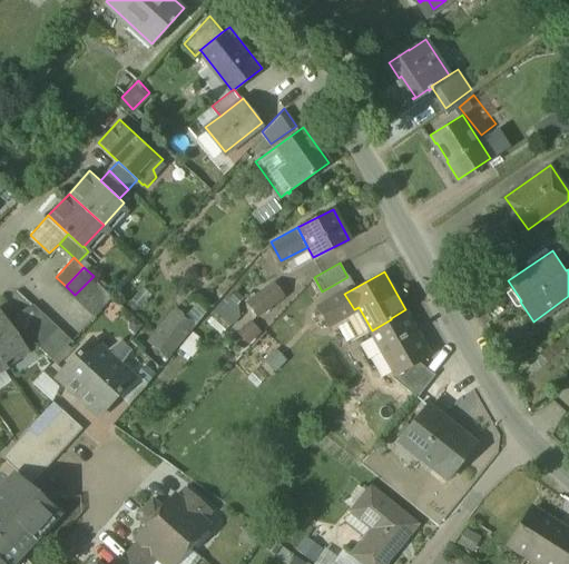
[(94,276),(75,295),(85,304),(104,285),(94,276)]
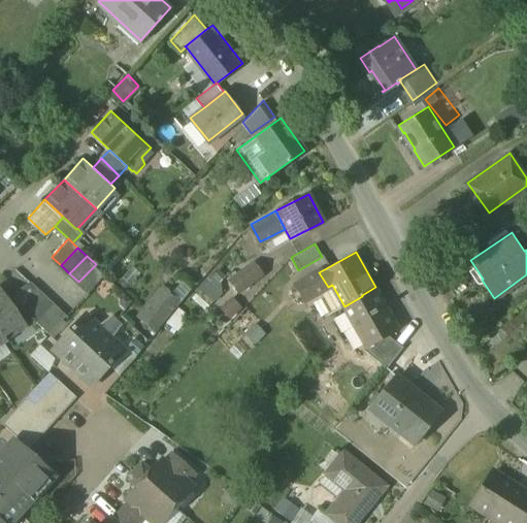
[(255,261),(230,279),(237,290),(263,272),(255,261)]
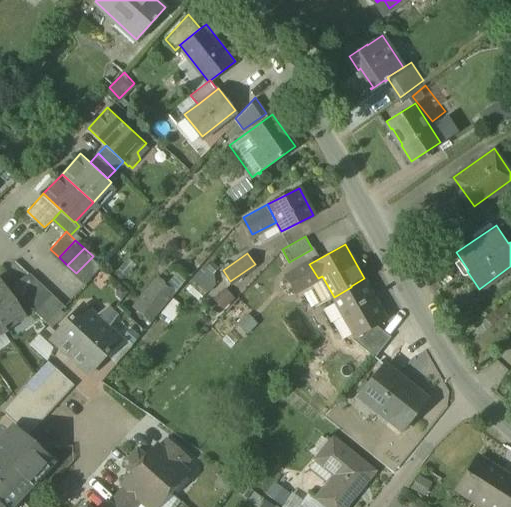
[(93,256),(76,273),(85,282),(101,264),(93,256)]
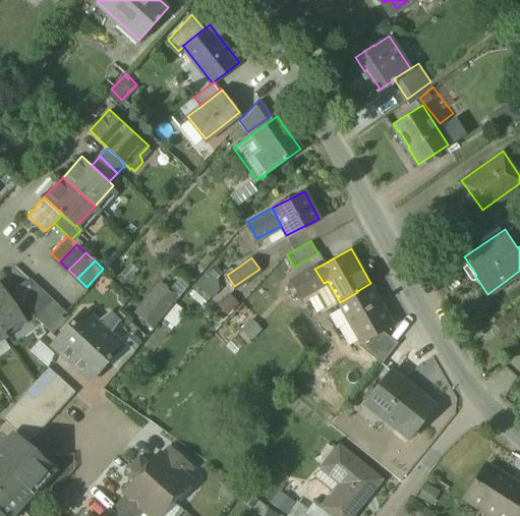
[(197,283),(215,291),(223,275),(206,267),(197,283)]
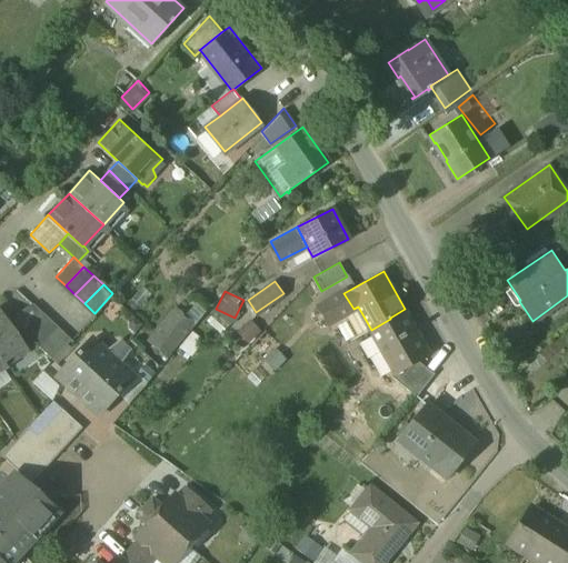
[(32,301),(9,318),(20,334),(25,330),(25,329),(42,310),(32,301)]
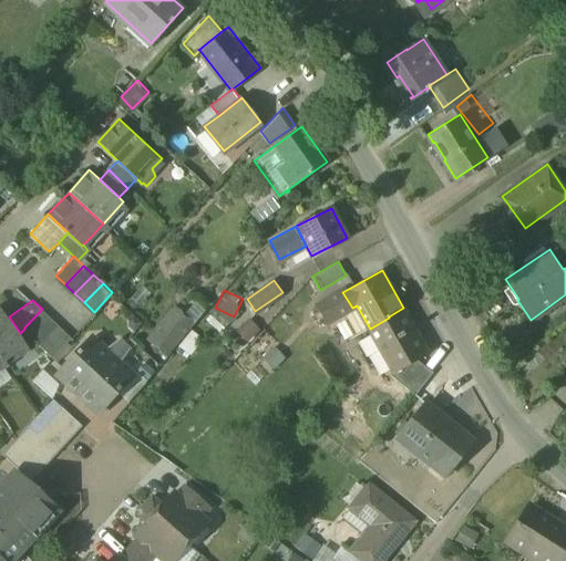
[(9,317),(0,304),(0,357),(1,359),(26,341),(20,333),(9,317)]
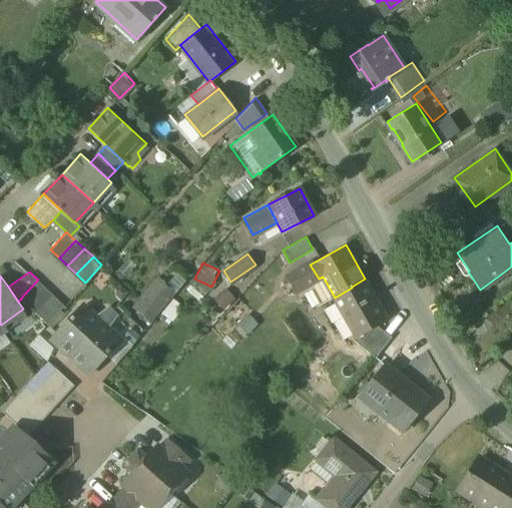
[(174,291),(159,278),(136,305),(151,318),(174,291)]
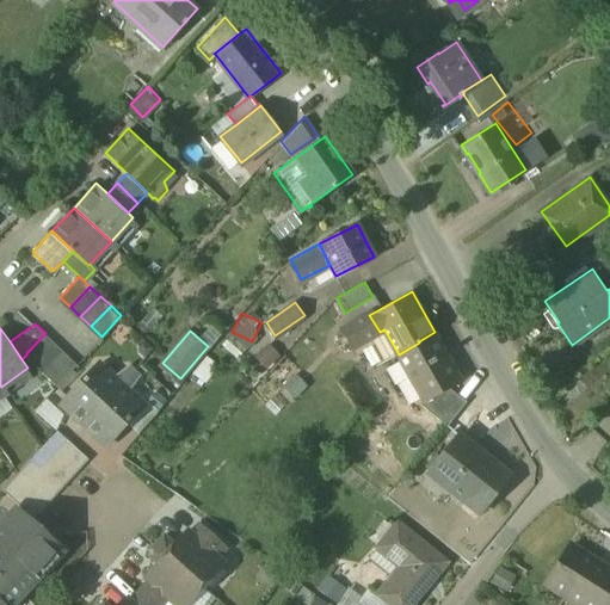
[(435,332),(419,341),(419,343),(399,355),(424,399),(425,400),(450,386),(462,380),(435,332)]
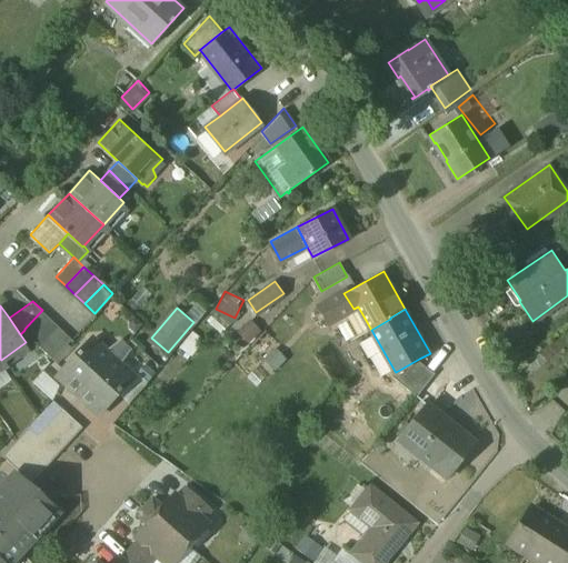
[(42,310),(25,329),(25,330),(35,339),(52,319),(42,310)]
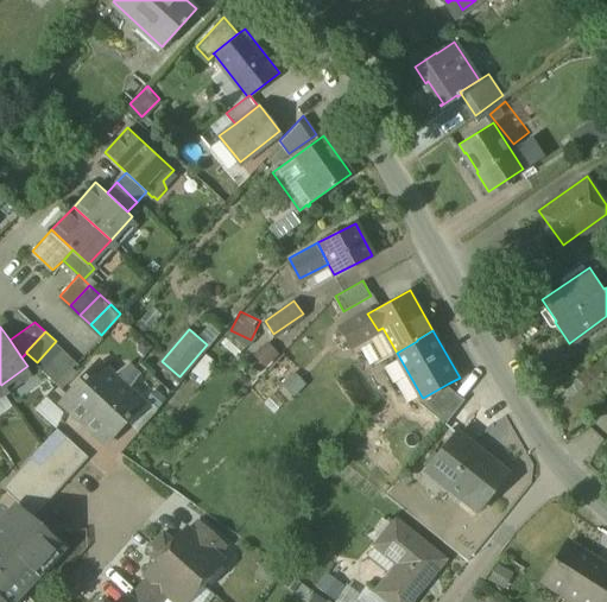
[(254,347),(265,360),(280,348),(270,335),(254,347)]
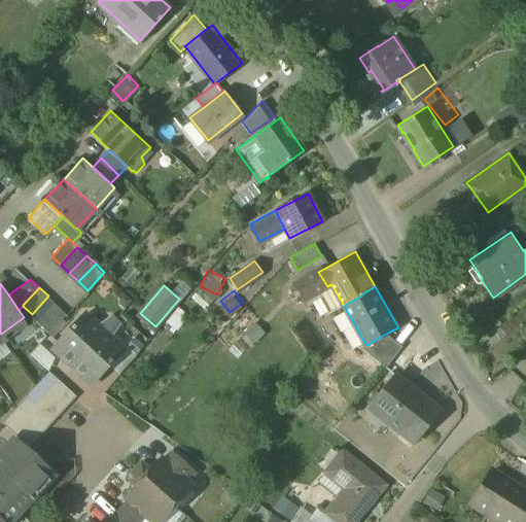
[(48,296),(32,314),(40,322),(58,304),(48,296)]
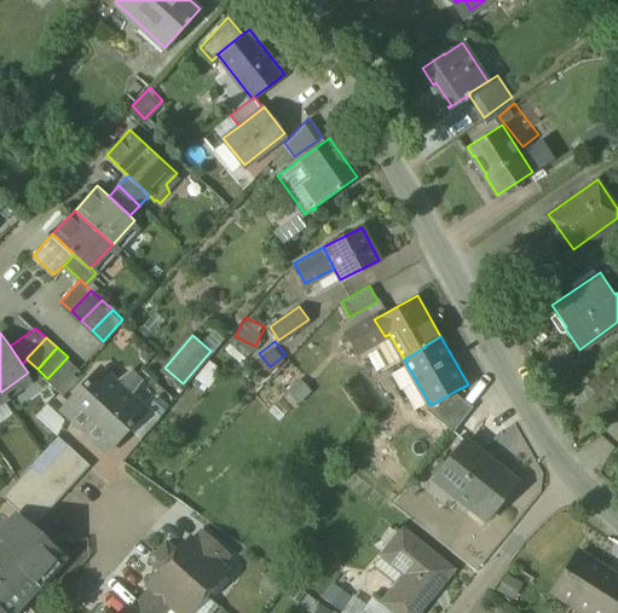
[(68,357),(47,379),(58,388),(79,368),(68,357)]
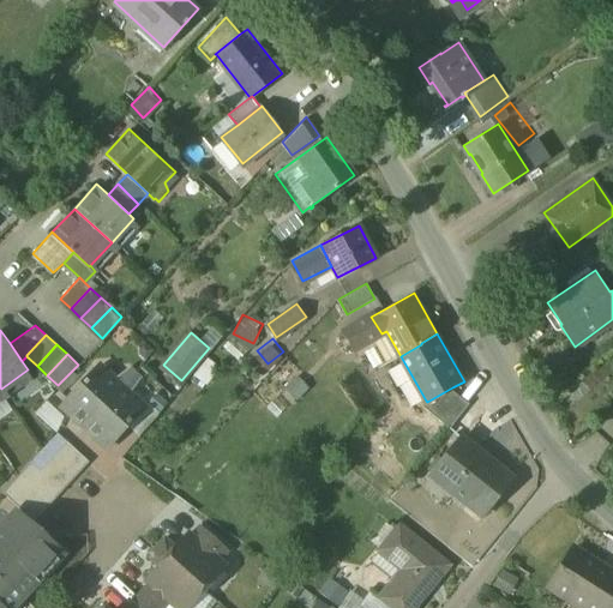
[(121,384),(98,363),(62,402),(85,423),(121,384)]
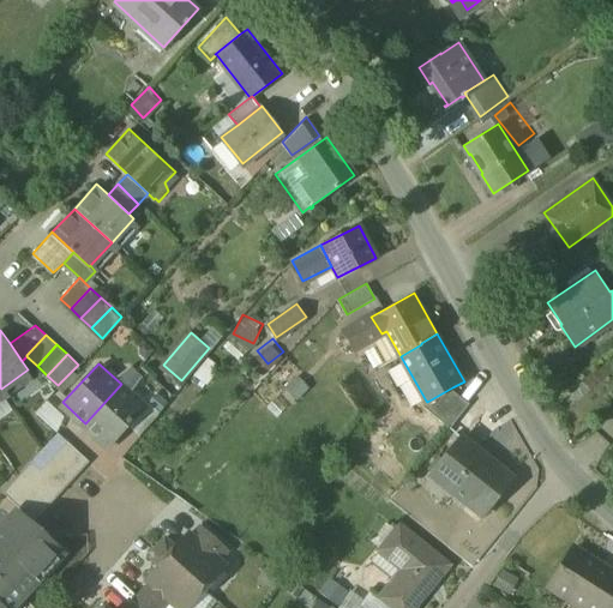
[(144,405),(121,384),(85,423),(108,444),(144,405)]
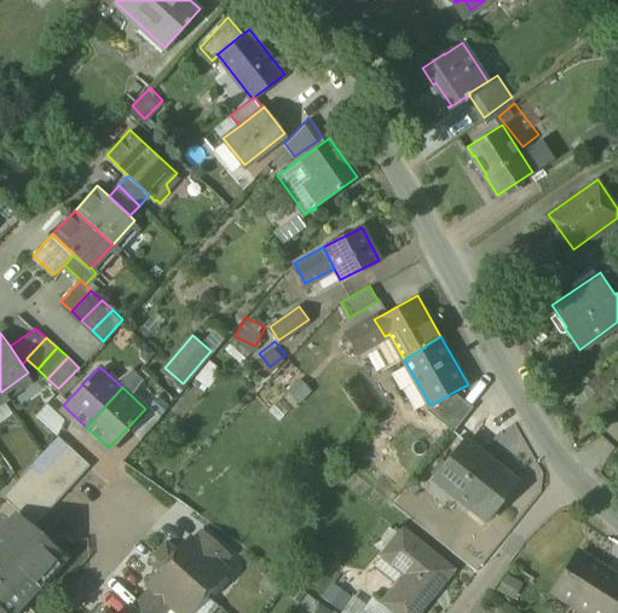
[(456,391),(431,405),(429,404),(426,406),(454,429),(473,405),(456,391)]
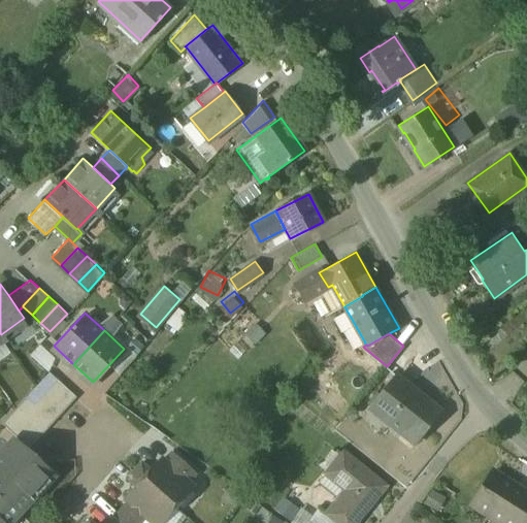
[(33,351),(48,363),(57,353),(40,340),(33,351)]
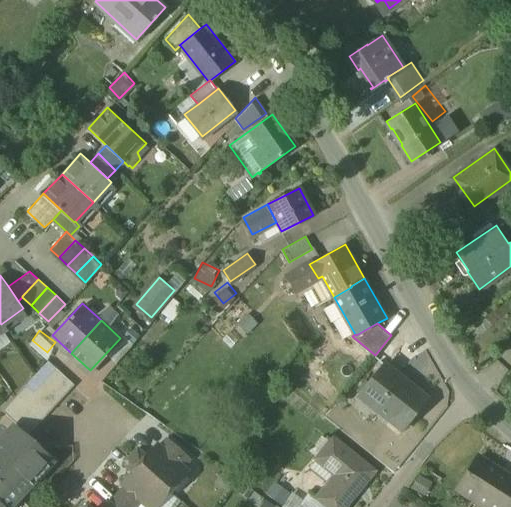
[(48,358),(2,408),(29,432),(74,383),(48,358)]
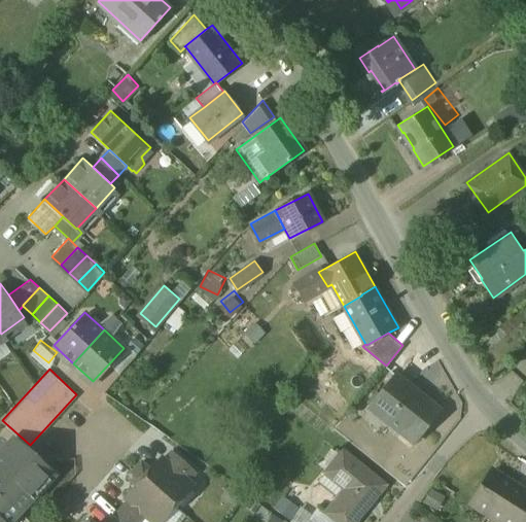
[(441,408),(395,373),(369,406),(414,441),(441,408)]
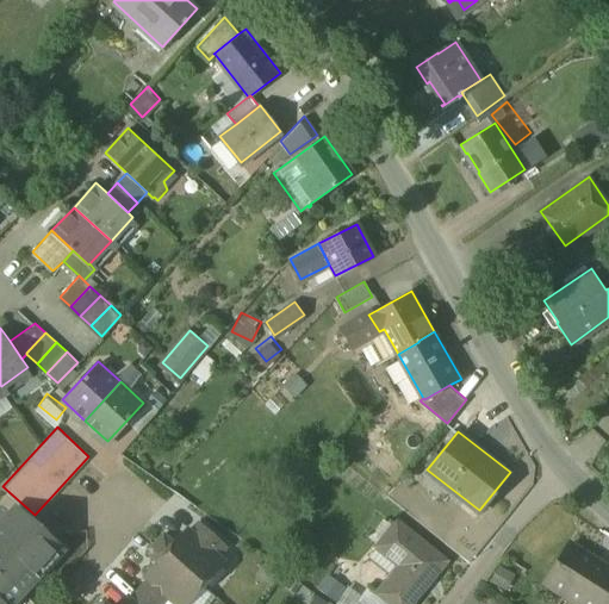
[(16,505),(0,522),(0,603),(10,603),(62,548),(16,505)]
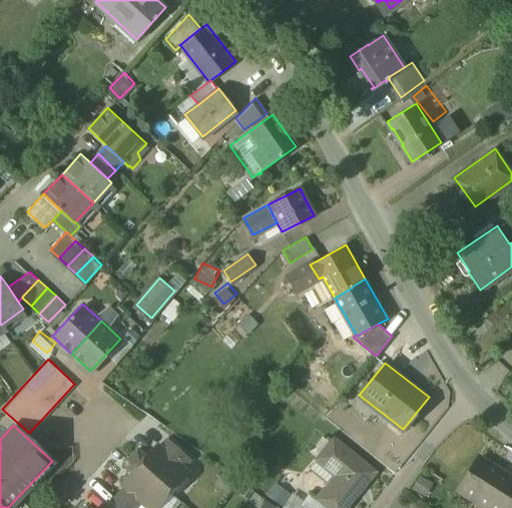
[(191,458),(167,436),(159,445),(183,467),(191,458)]
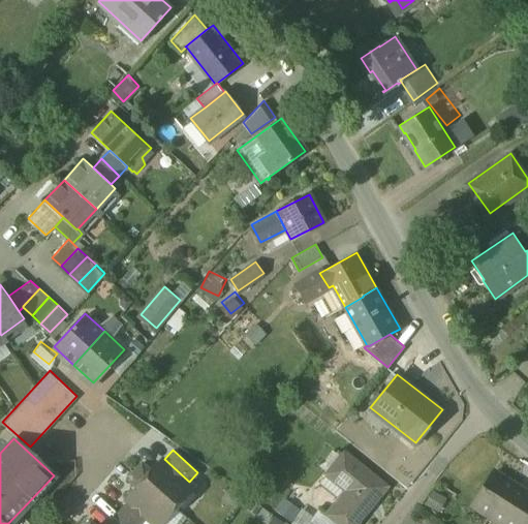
[(353,523),(386,484),(344,451),(328,471),(348,488),(329,512),(343,523),(353,523)]
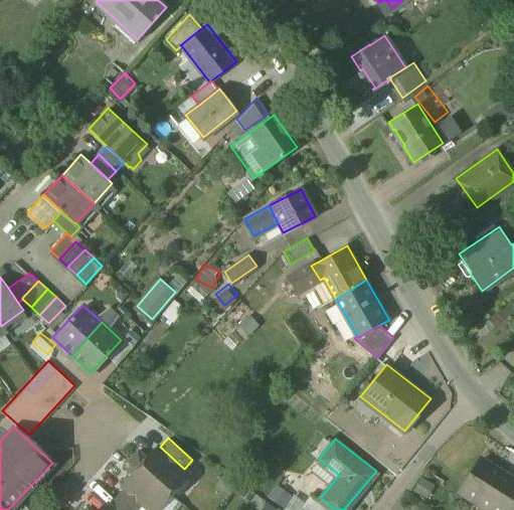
[(160,447),(158,445),(148,457),(139,448),(131,457),(172,492),(189,473),(184,469),(160,447)]
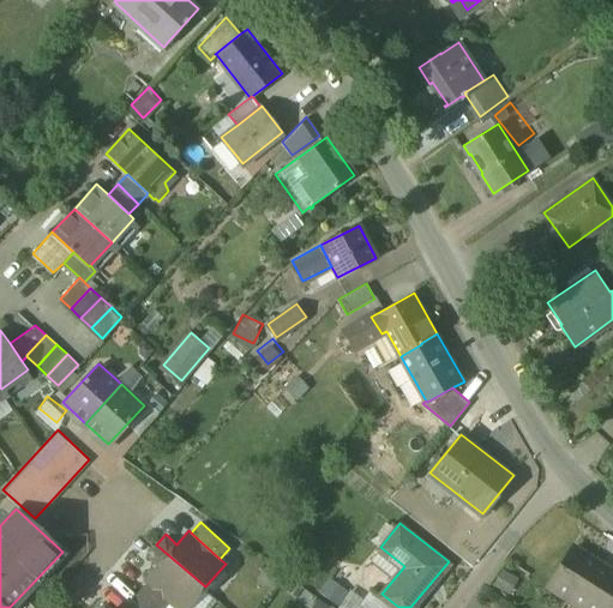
[(186,607),(205,587),(156,545),(148,554),(160,564),(148,577),(150,579),(172,599),(181,607),(186,607)]
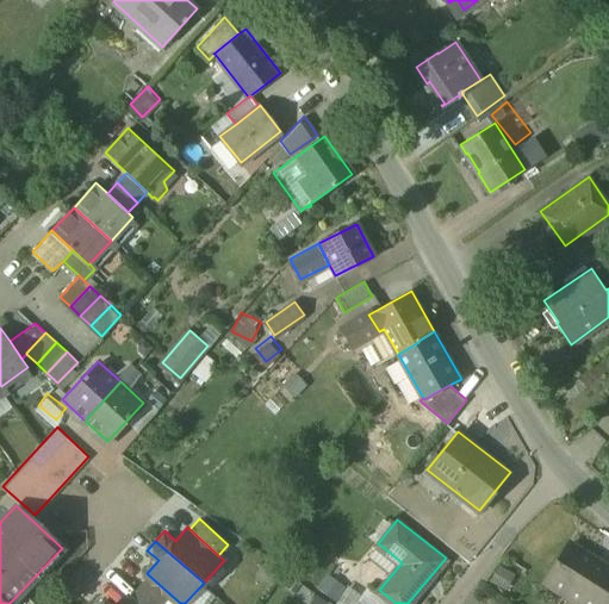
[(606,603),(608,599),(608,566),(570,542),(546,579),(583,603),(606,603)]
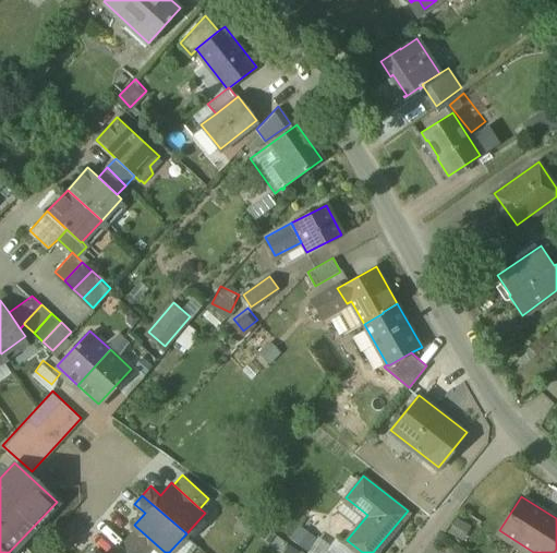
[(300,520),(292,533),(309,544),(317,532),(300,520)]
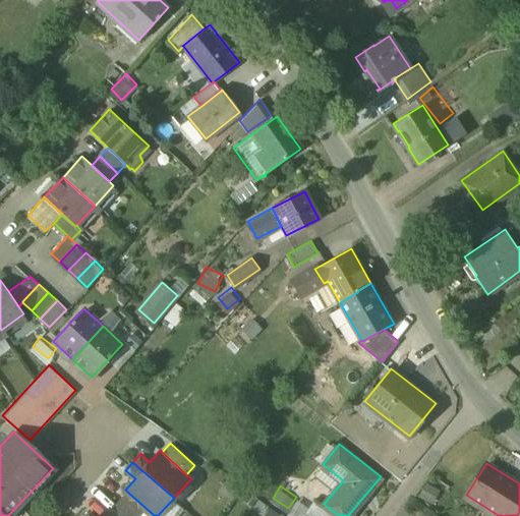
[(137,515),(146,508),(127,492),(119,501),(135,515),(137,515)]
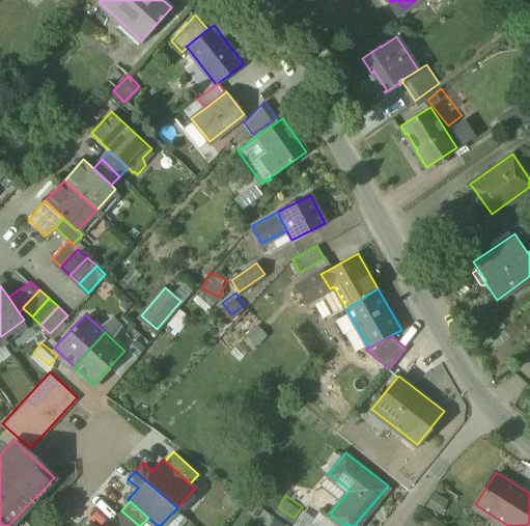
[(138,525),(121,510),(113,520),(119,525),(138,525)]
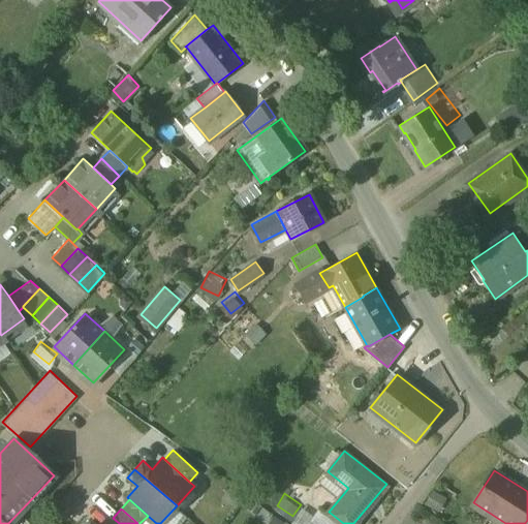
[(313,523),(315,522),(300,512),(291,523),(313,523)]
